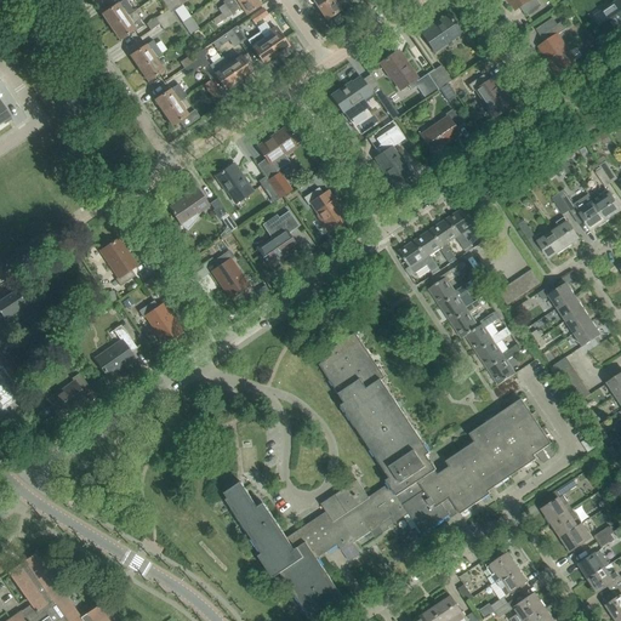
[(125,0),(124,0),(118,5),(118,4),(102,15),(112,27),(134,12),(125,0)]
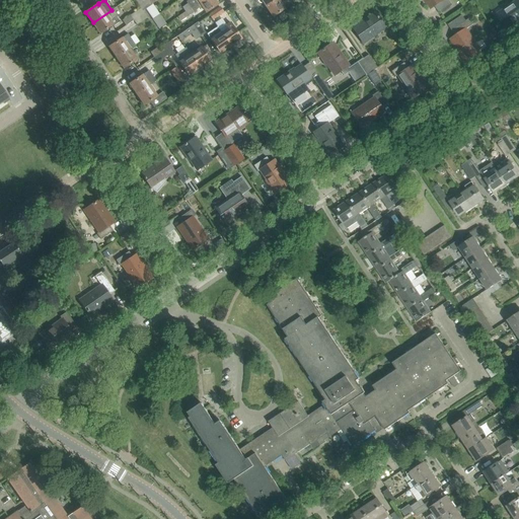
[(136,0),(135,1),(140,8),(142,11),(145,9),(151,5),(153,4),(150,0),(136,0)]
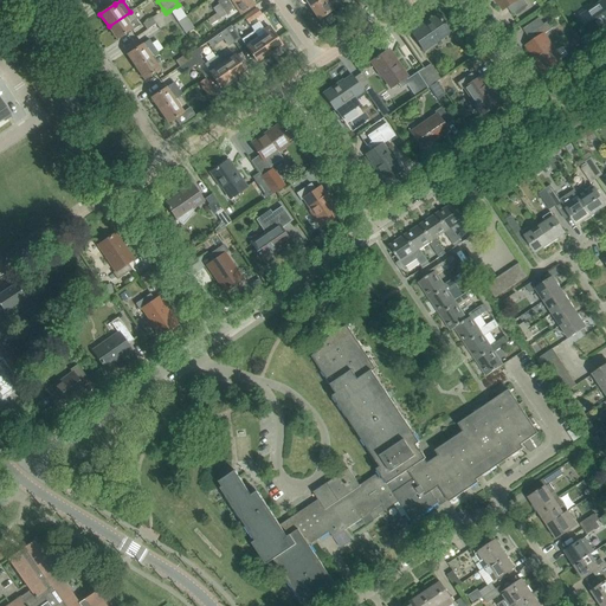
[(220,0),(218,2),(219,4),(213,8),(217,13),(232,2),(236,0),(220,0)]
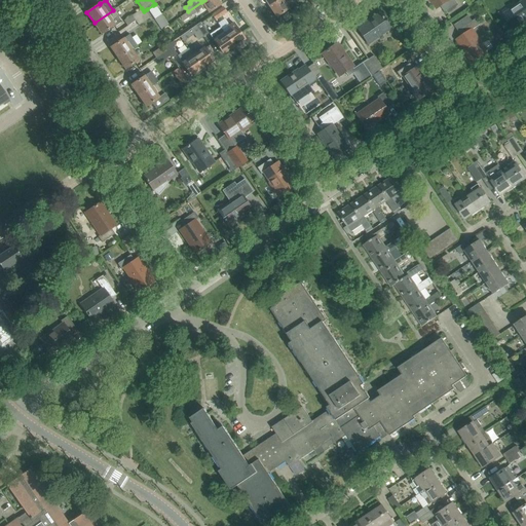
[(217,0),(204,0),(201,2),(188,11),(191,16),(204,6),(209,12),(221,4),(217,0)]
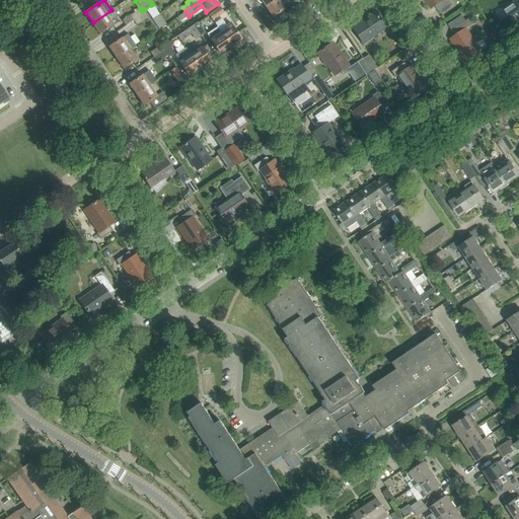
[(284,0),(274,0),(266,6),(273,17),(285,9),(281,3),(284,0)]
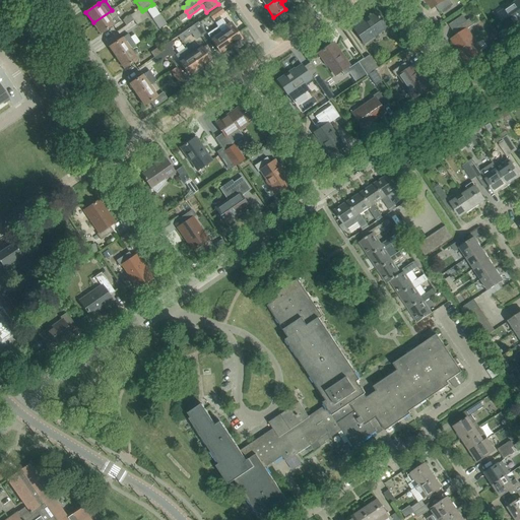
[(426,0),(427,1),(427,2),(428,1),(432,8),(436,6),(440,11),(452,3),(449,0),(426,0)]
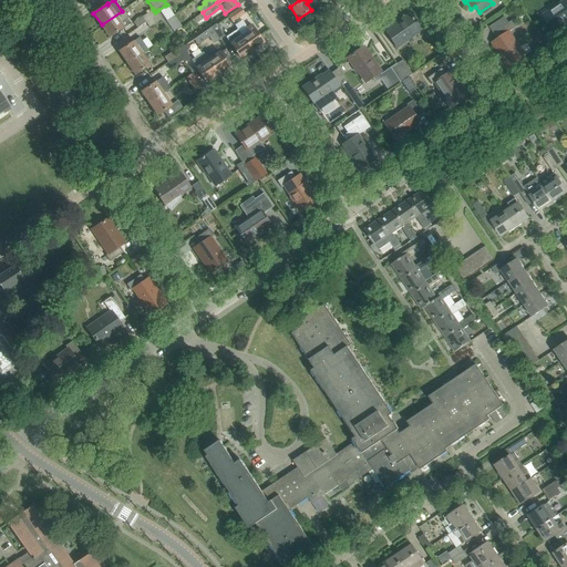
[(566,0),(565,0),(543,16),(554,31),(566,21),(566,0)]
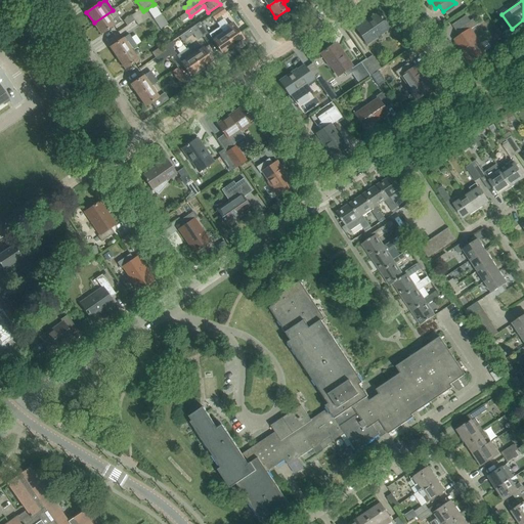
[(154,19),(160,14),(153,5),(146,9),(154,19)]
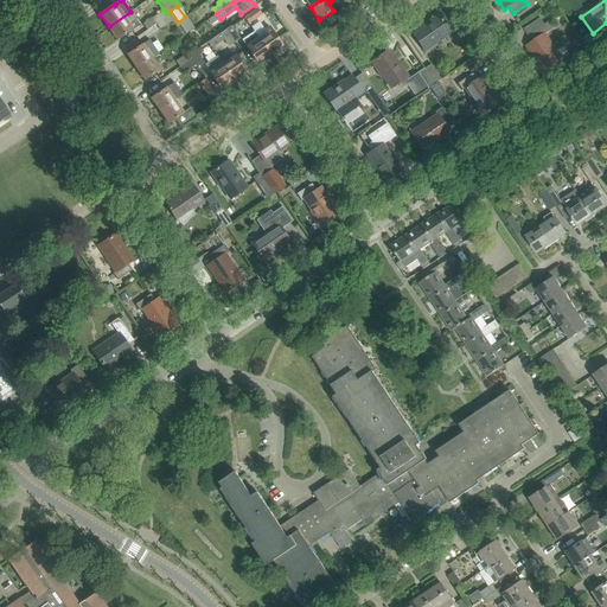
[(257,8),(246,17),(249,23),(261,14),(257,8)]
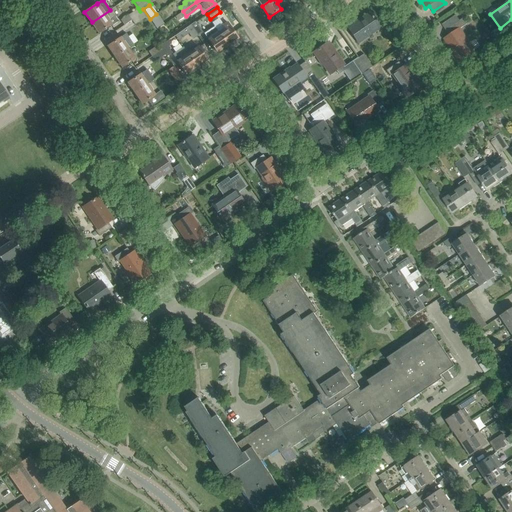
[(142,13),(140,11),(138,8),(121,20),(124,25),(132,20),(142,13)]
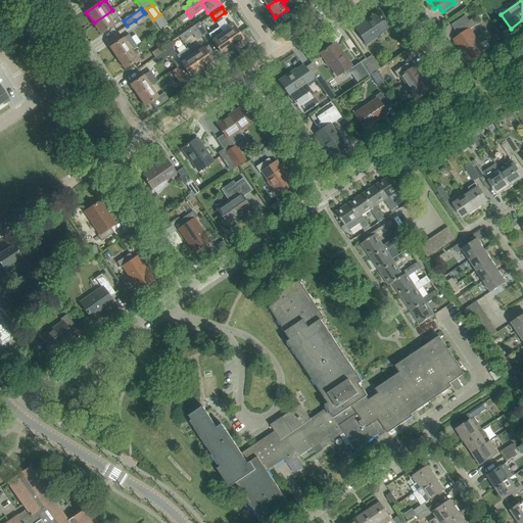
[(113,27),(121,21),(112,10),(94,22),(101,34),(113,26),(113,27)]
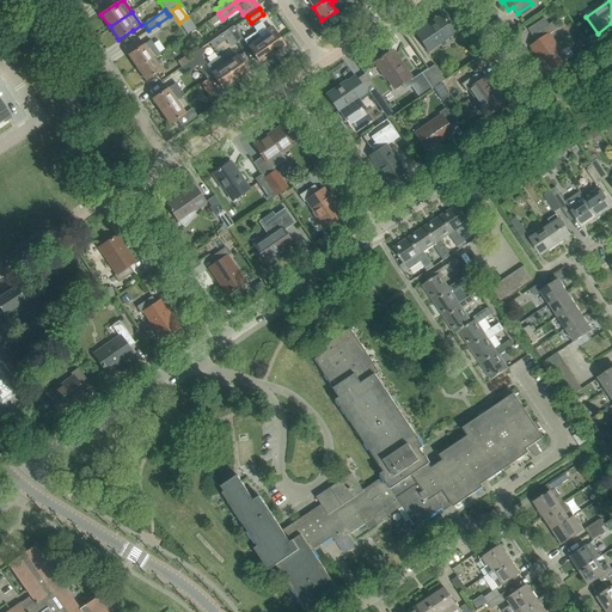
[(173,22),(170,16),(158,24),(161,30),(173,22)]
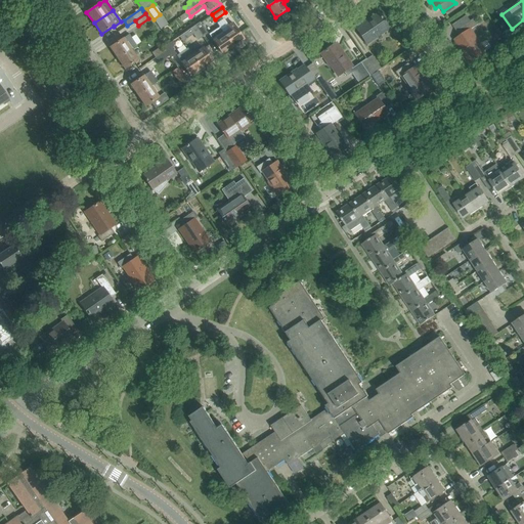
[(162,13),(160,14),(154,19),(161,30),(169,25),(162,13)]
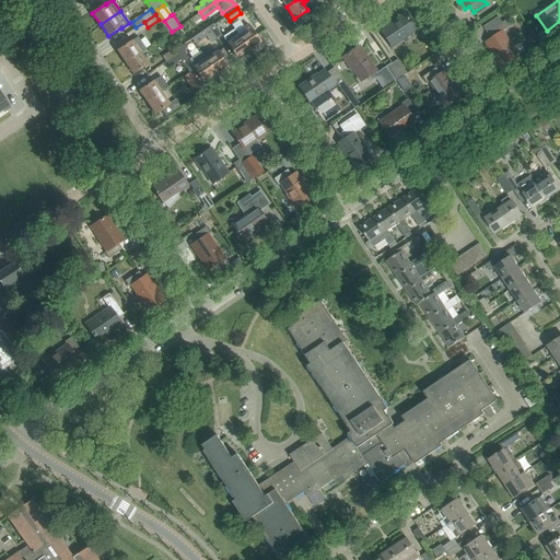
[(392,46),(416,30),(405,14),(381,31),(392,46)]
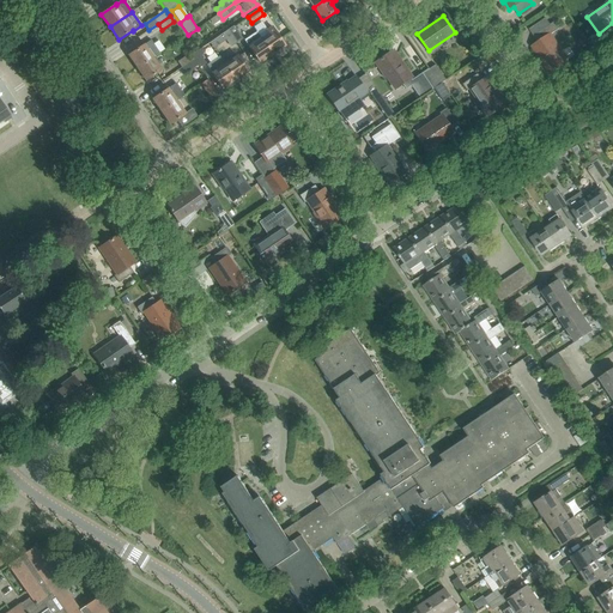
[(554,22),(534,36),(538,42),(533,46),(551,72),(568,61),(550,35),(559,29),(554,22)]
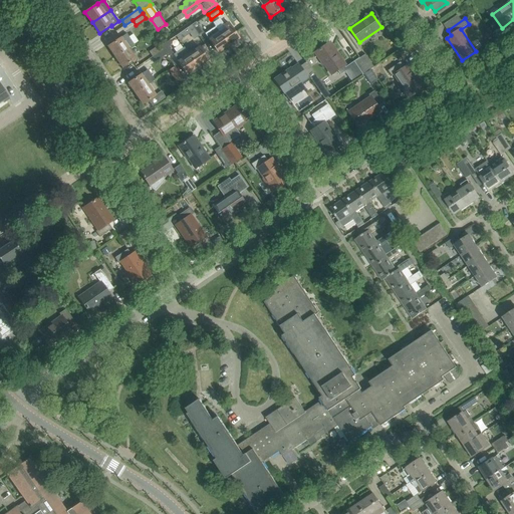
[(197,21),(191,25),(199,36),(204,32),(197,21)]
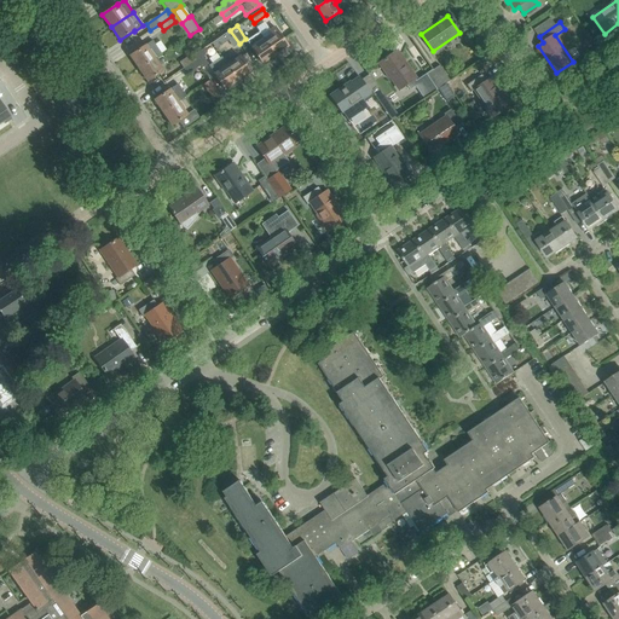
[(272,35),(265,40),(275,56),(288,46),(275,27),(270,30),(272,35)]
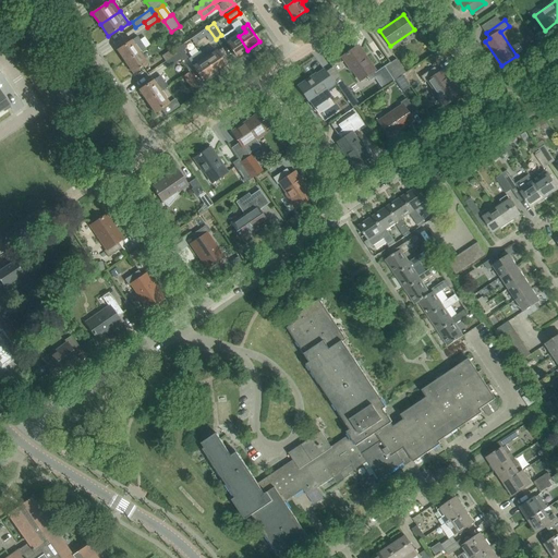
[(216,39),(207,27),(203,31),(210,43),(216,39)]
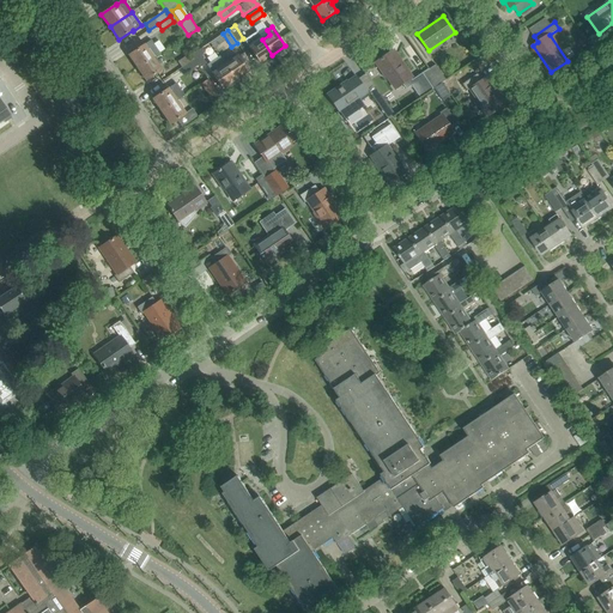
[(151,40),(144,46),(129,55),(138,68),(152,58),(161,53),(151,40)]
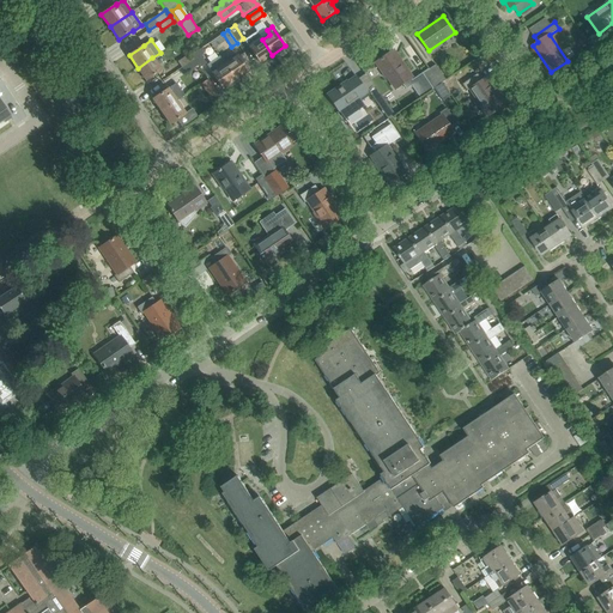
[(260,64),(272,55),(262,40),(249,48),(260,64)]
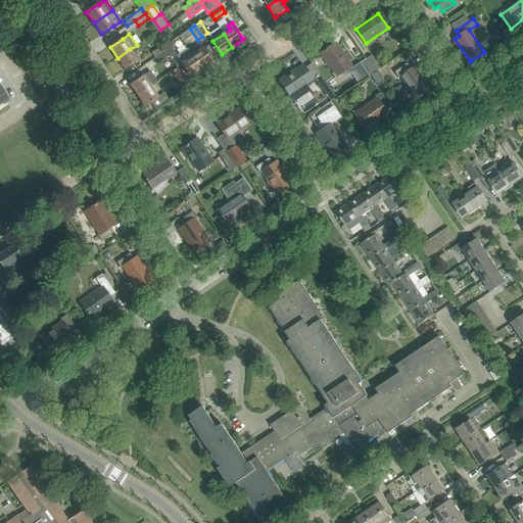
[(174,42),(173,40),(162,47),(165,50),(169,55),(171,58),(176,54),(172,48),(174,47),(174,42)]
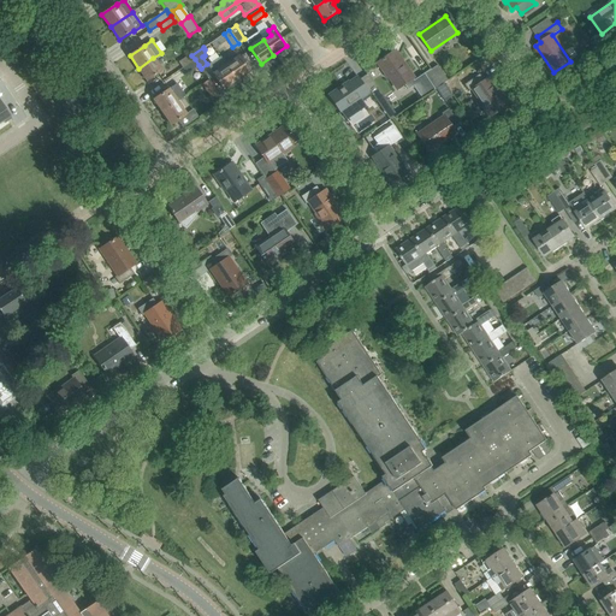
[(414,80),(395,51),(378,63),(388,78),(390,77),(397,89),(404,84),(408,90),(414,86),(421,98),(434,89),(424,73),(414,80)]
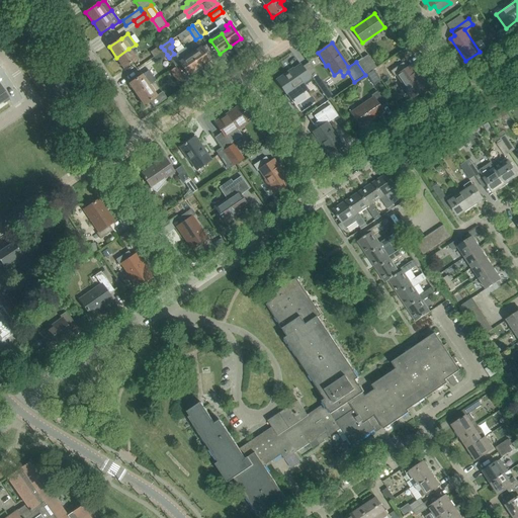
[(154,57),(164,50),(161,47),(161,46),(151,53),(154,57)]
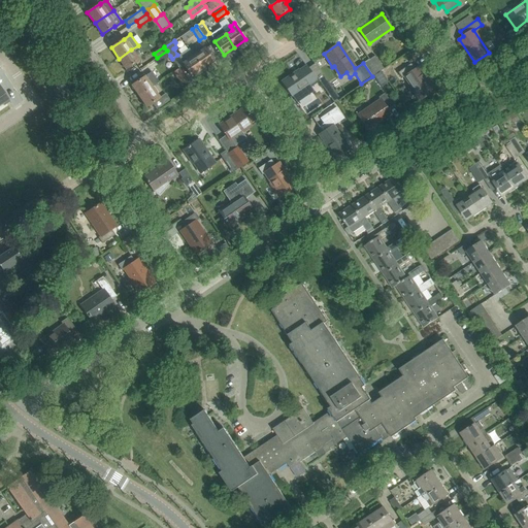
[(194,56),(204,71),(210,67),(210,65),(209,64),(213,61),(204,48),(194,56)]
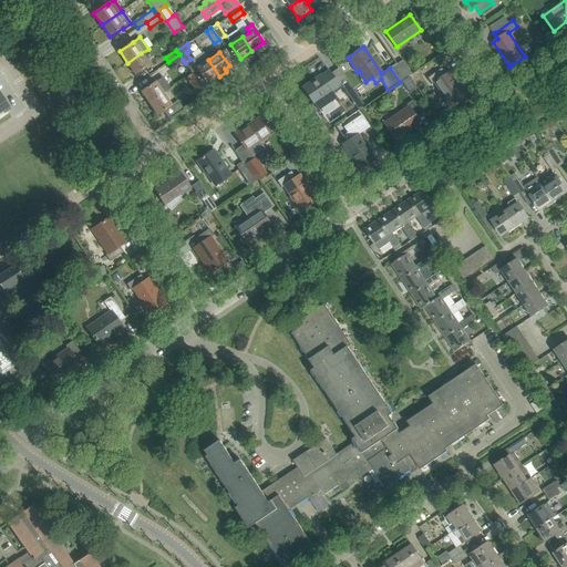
[(148,65),(141,53),(127,63),(135,74),(148,65)]
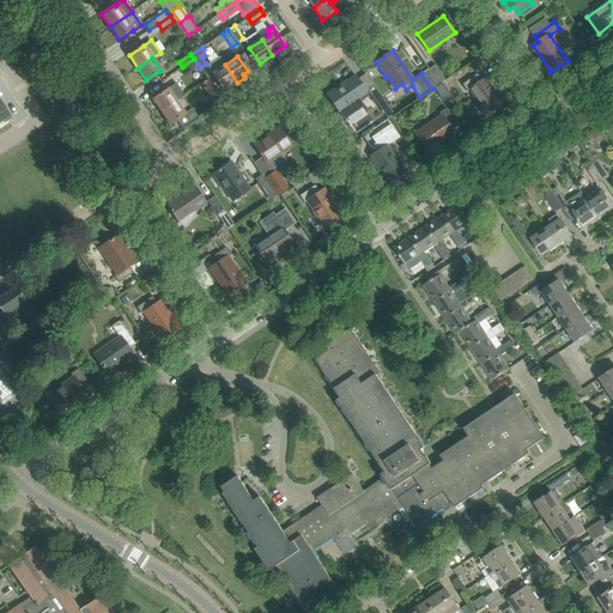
[(212,73),(223,89),(228,85),(229,87),(230,87),(237,83),(225,65),(219,58),(207,66),(213,73),(212,73)]
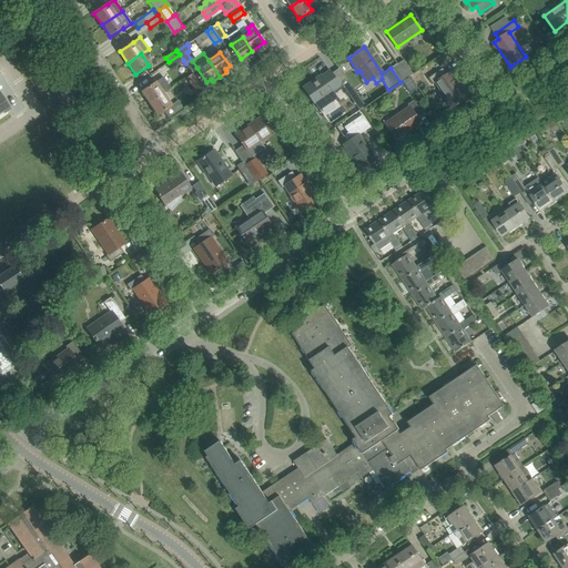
[(183,60),(180,54),(169,62),(172,68),(183,60)]
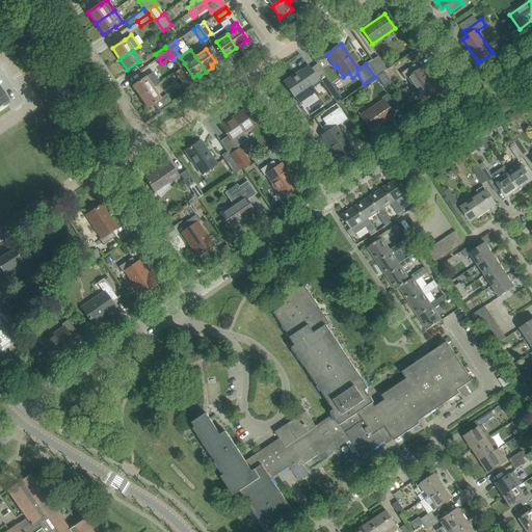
[(372,60),(381,73),(387,70),(377,56),(372,60)]
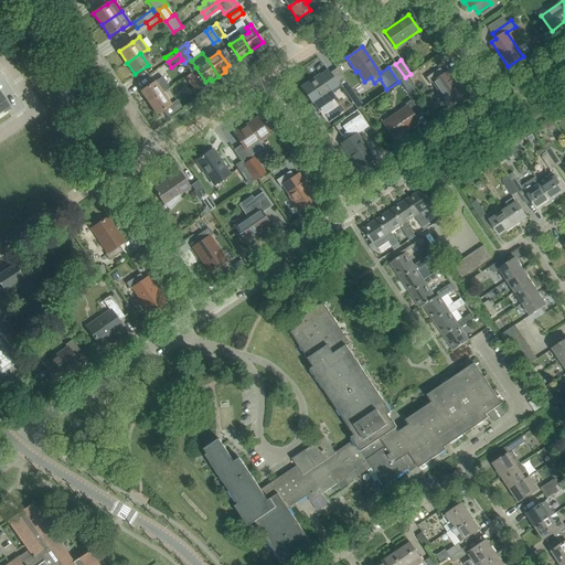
[(394,63),(388,67),(398,82),(405,77),(395,64),(394,63)]
